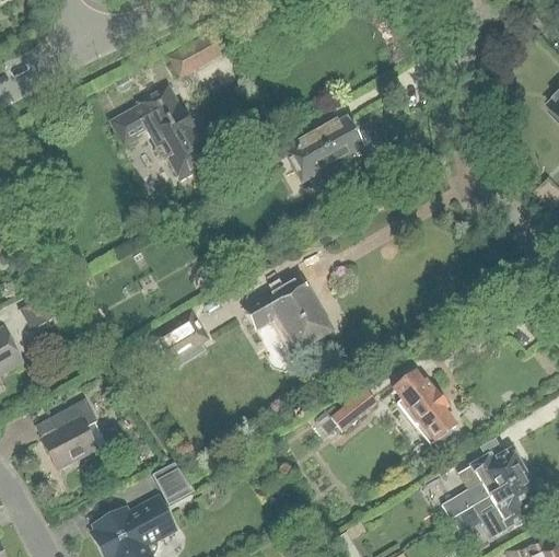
[(216,33),(170,59),(182,80),(237,49),(235,46),(242,43),(230,20),(213,28),(216,33)]
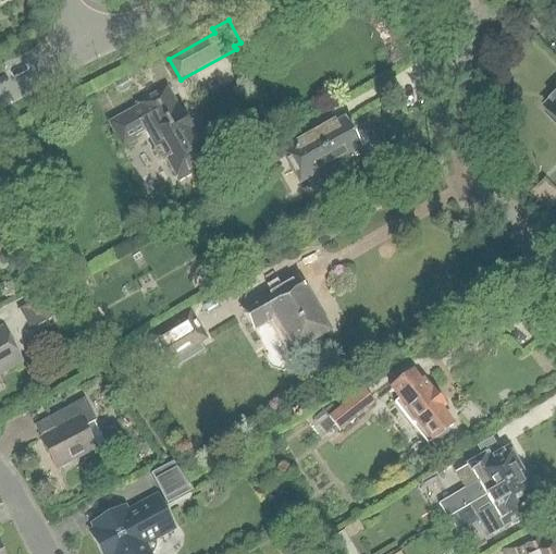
[(206,158),(165,87),(108,120),(122,146),(133,139),(133,135),(144,128),(153,146),(158,143),(175,174),(206,158)]
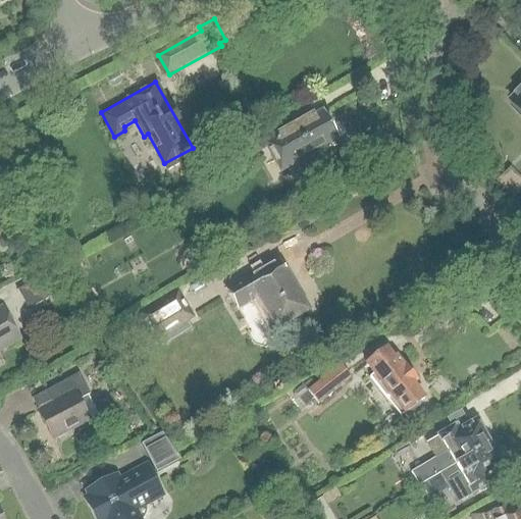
[(520,90),(512,98),(520,107),(520,90)]
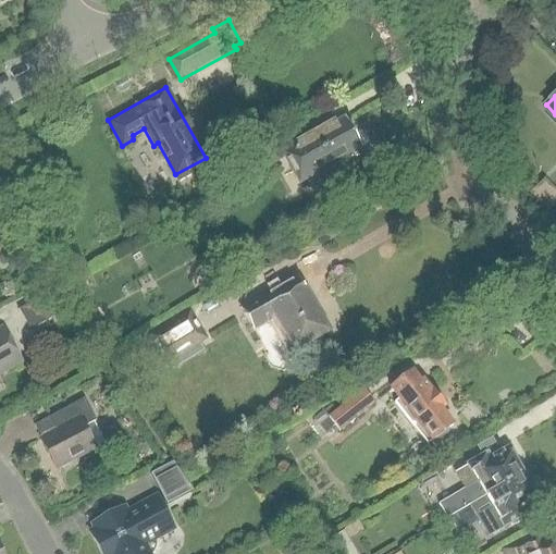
[(330,122),(313,131),(342,182),(358,172),(346,151),(359,144),(345,118),(332,125),(330,122)]
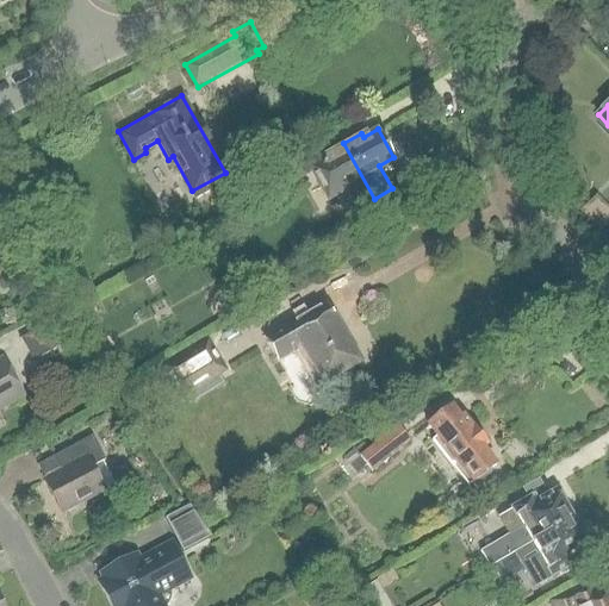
[(345,183),(358,207),(374,199),(343,143),(327,152),(329,157),(314,166),(328,193),(345,183)]
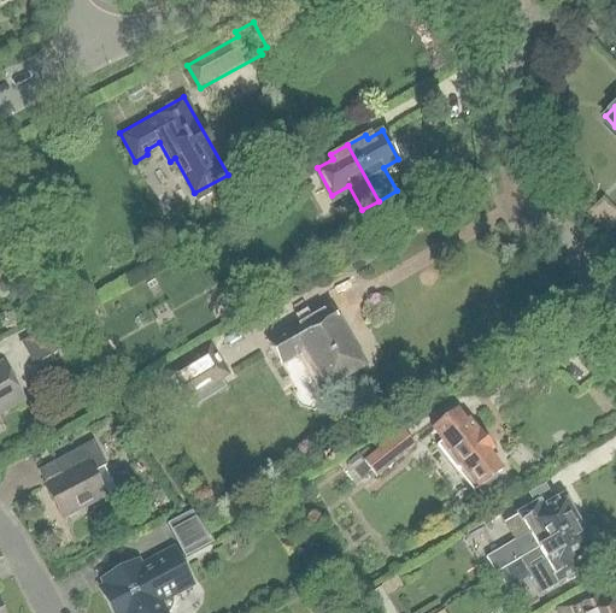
[(303,155),(264,177),(276,198),(315,176),(303,155)]
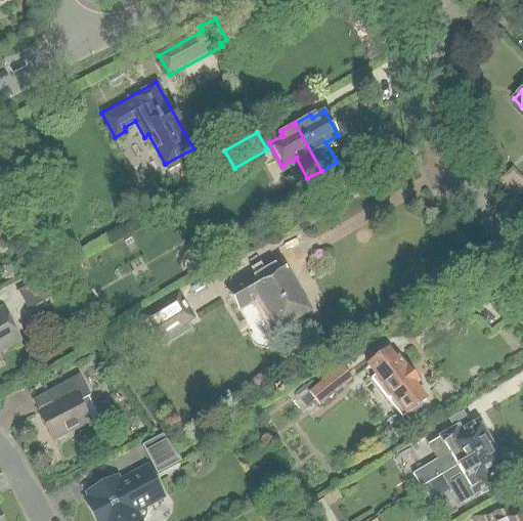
[(279,259),(229,288),(241,308),(253,301),(263,318),(264,318),(272,331),(306,310),(287,278),(290,276),(279,259)]
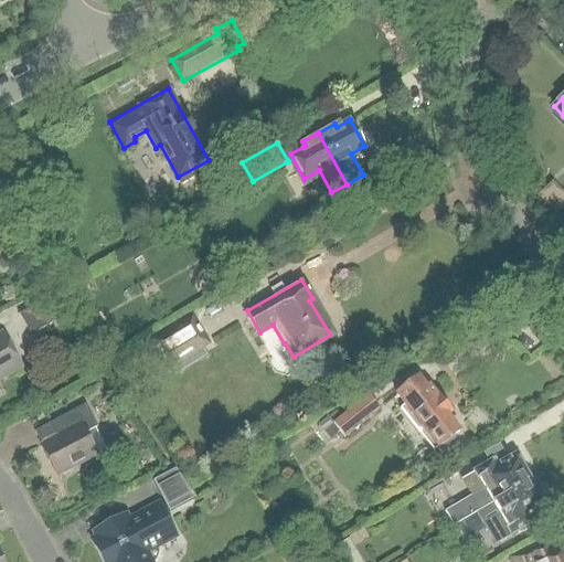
[(54,319),(42,298),(21,310),(32,331),(54,319)]
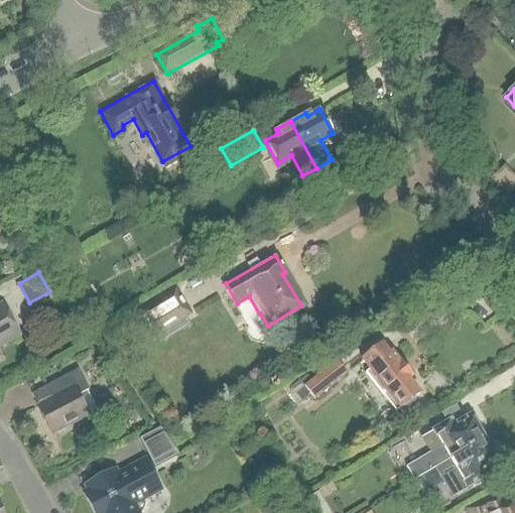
[(136,305),(152,335),(158,332),(161,338),(189,322),(186,315),(195,310),(178,281),(136,305)]
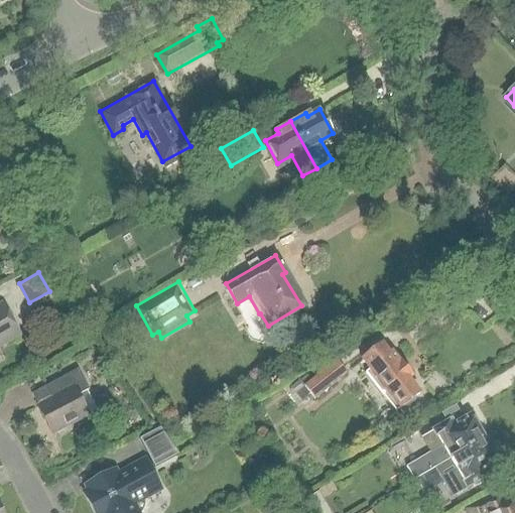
[(2,302),(0,302),(0,343),(19,333),(2,302)]
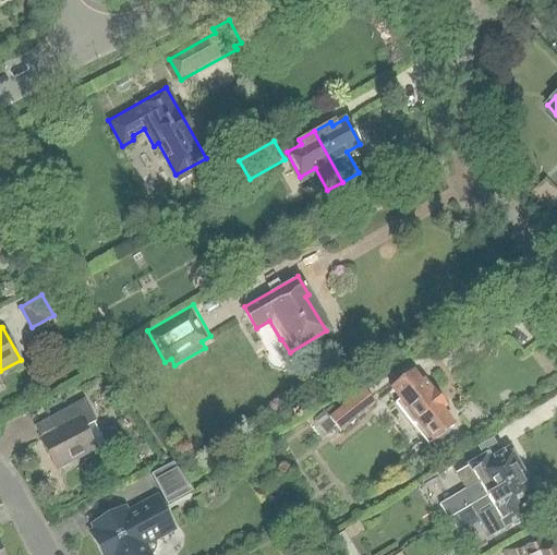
[(433,390),(432,390),(424,381),(421,383),(412,372),(396,386),(403,396),(400,399),(408,410),(404,412),(416,427),(420,424),(434,441),(437,438),(440,438),(451,431),(451,426),(455,424),(443,409),(446,406),(433,390)]
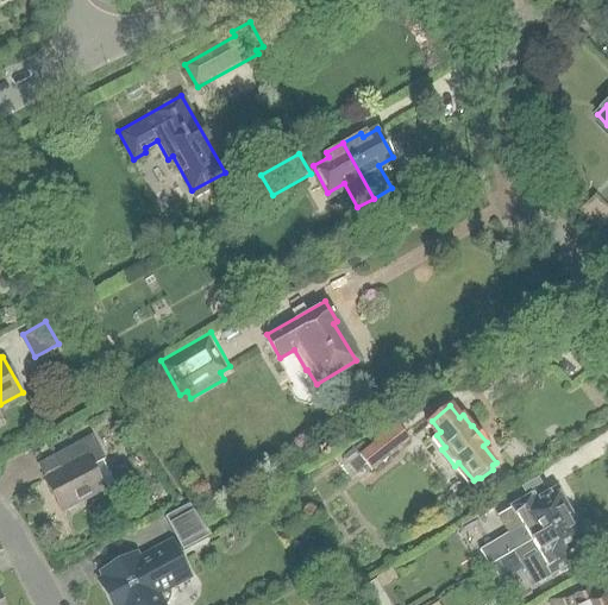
[(401,421),(362,452),(375,468),(414,436),(401,421)]
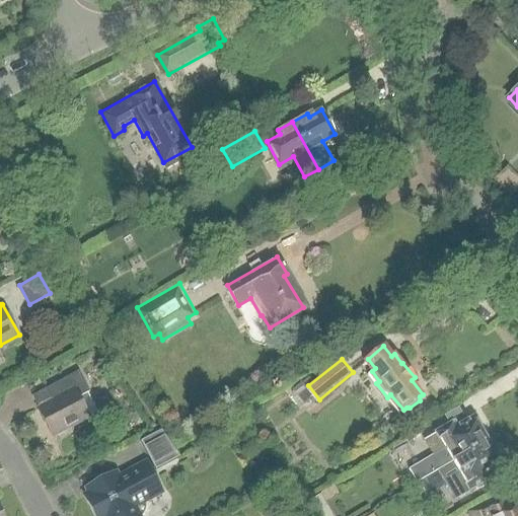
[(89,389),(79,369),(56,381),(62,393),(38,408),(52,435),(88,416),(78,395),(89,389)]
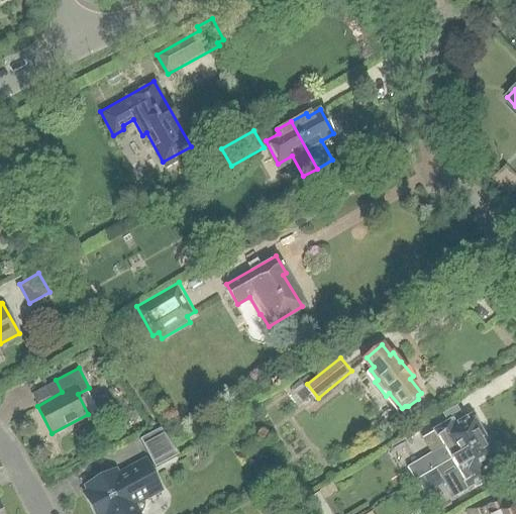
[(313,393),(301,380),(292,387),(304,400),(313,393)]
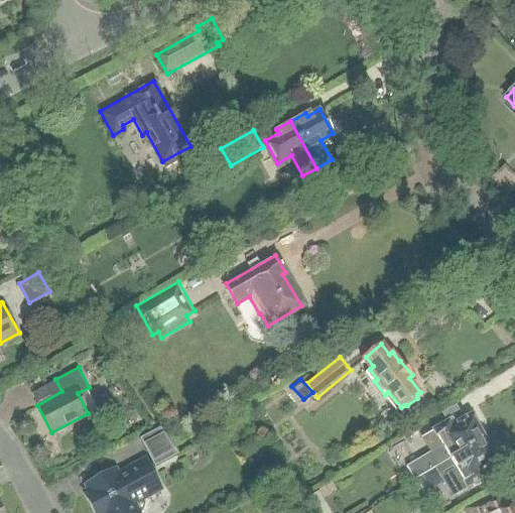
[(444,449),(438,452),(435,453),(419,463),(408,469),(415,480),(436,467),(483,438),(478,429),(481,427),(475,417),(473,418),(471,414),(454,423),(452,419),(433,429),(443,446),(444,449)]
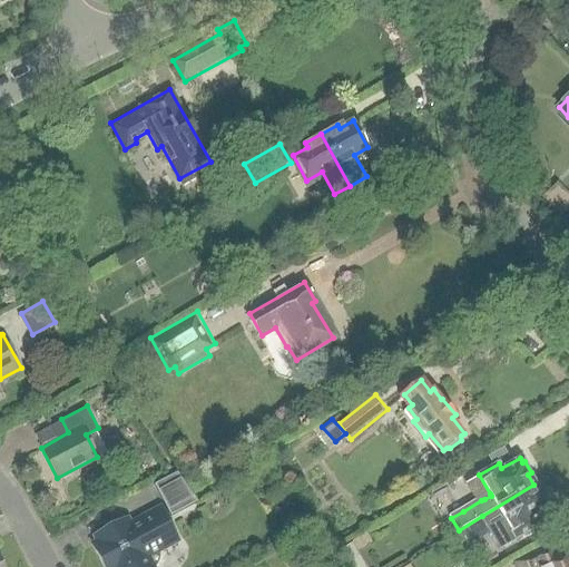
[(196,499),(177,471),(155,482),(170,512),(196,499)]
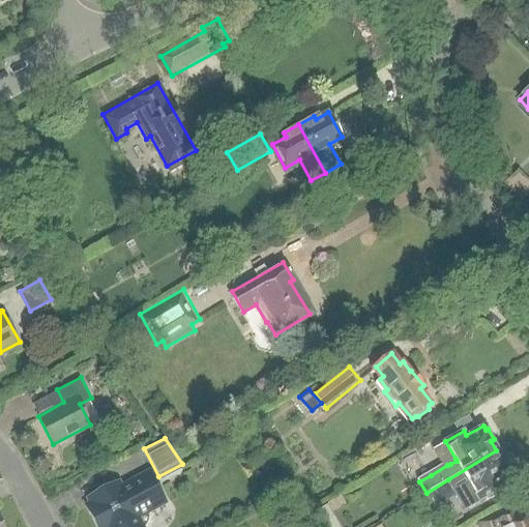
[(511,473),(508,469),(510,468),(504,458),(502,460),(496,450),(448,479),(427,493),(432,503),(434,505),(456,493),(464,507),(478,499),(497,488),(495,482),(511,473)]
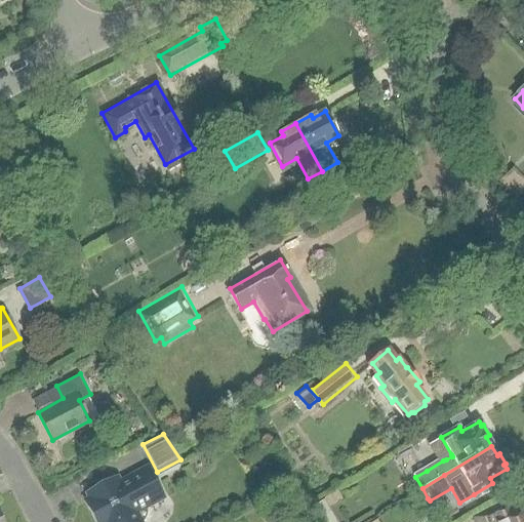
[(87,491),(90,496),(85,499),(96,521),(140,521),(135,510),(164,495),(148,466),(119,481),(117,476),(87,491)]
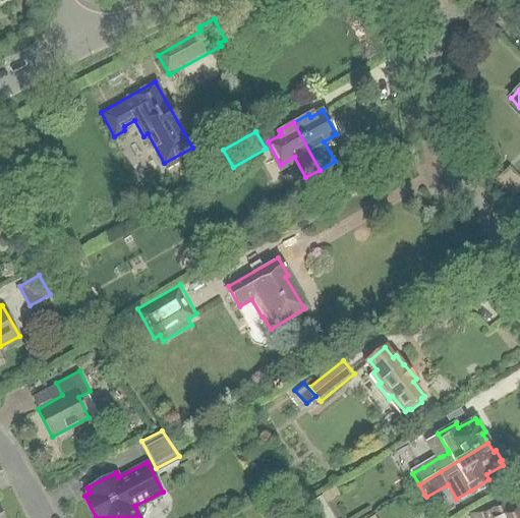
[(340,494),(335,485),(322,493),(326,501),(340,494)]
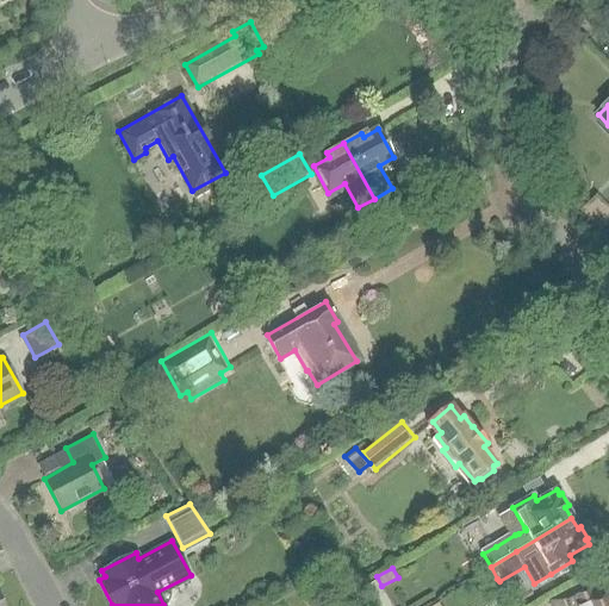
[(377,580),(365,587),(372,598),(384,591),(377,580)]
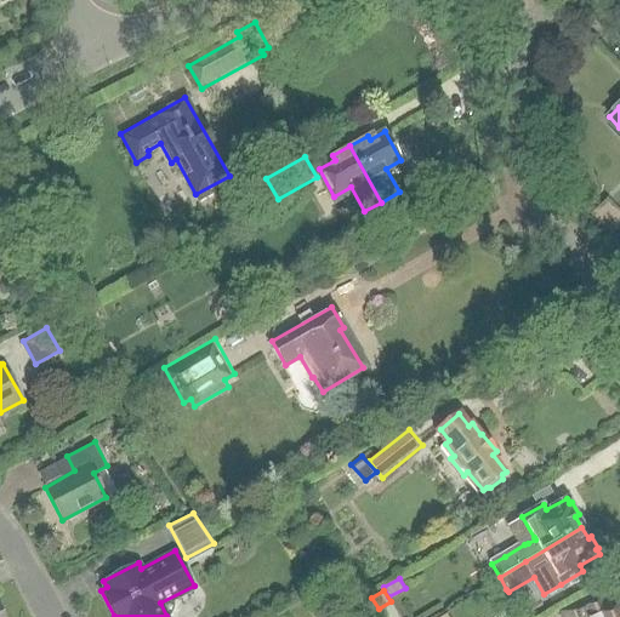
[(619,593),(607,599),(603,592),(566,610),(569,616),(619,616),(619,593)]
